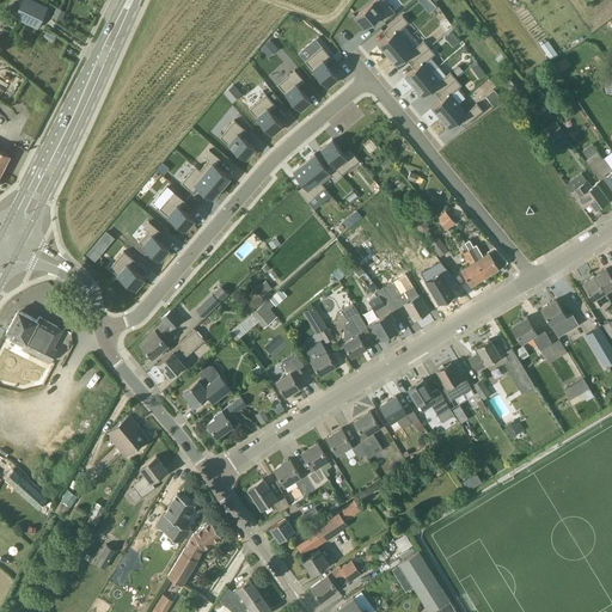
[(32,0),(22,0),(14,17),(37,28),(48,7),(32,0)]
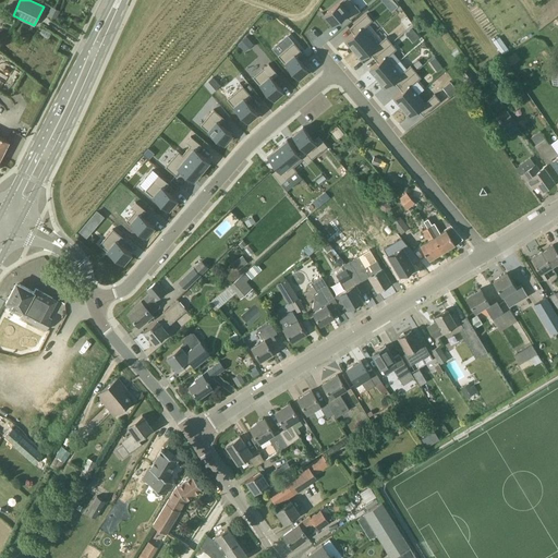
[(341,0),(324,14),(332,25),(346,14),(350,20),(360,11),(355,5),(351,0),(341,0)]
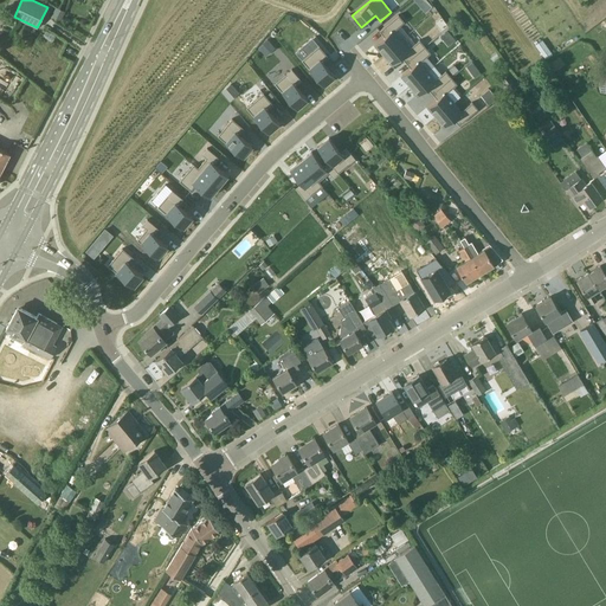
[(56,6),(51,17),(60,21),(65,11),(56,6)]
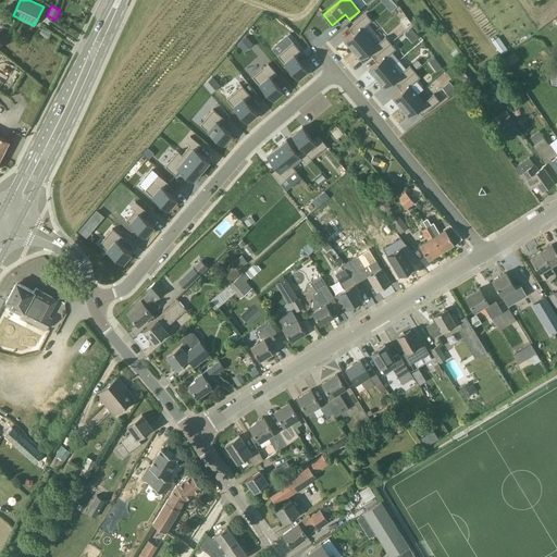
[(354,34),(345,40),(353,50),(369,36),(362,28),(372,20),(367,13),(349,28),(354,34)]
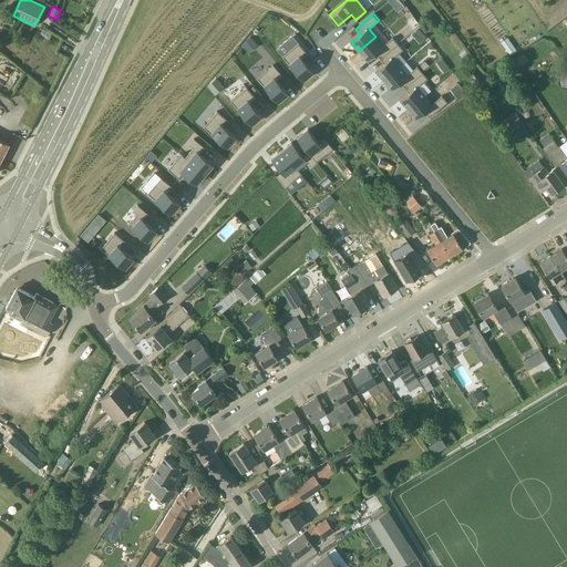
[(419,28),(412,33),(419,42),(425,37),(419,28)]
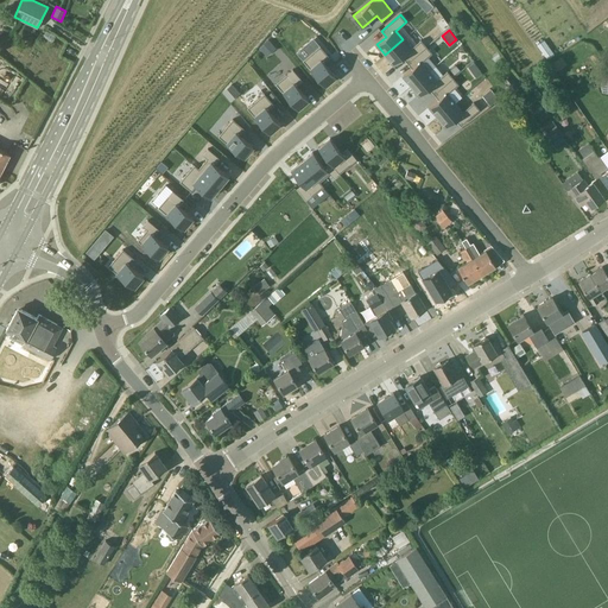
[(268,39),(259,48),(267,56),(277,49),(268,39)]
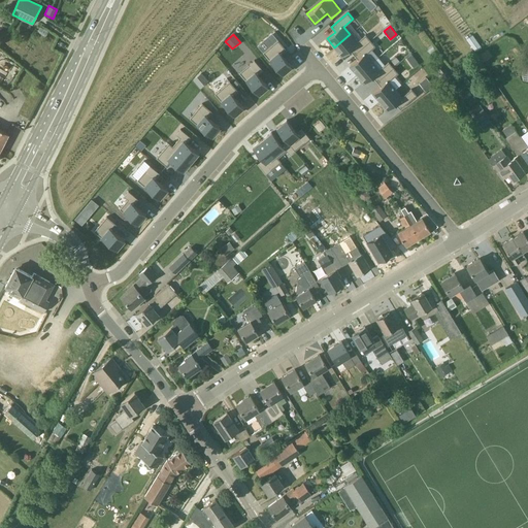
[(350,34),(334,47),(342,56),(350,50),(354,55),(370,40),(365,34),(356,42),(350,34)]
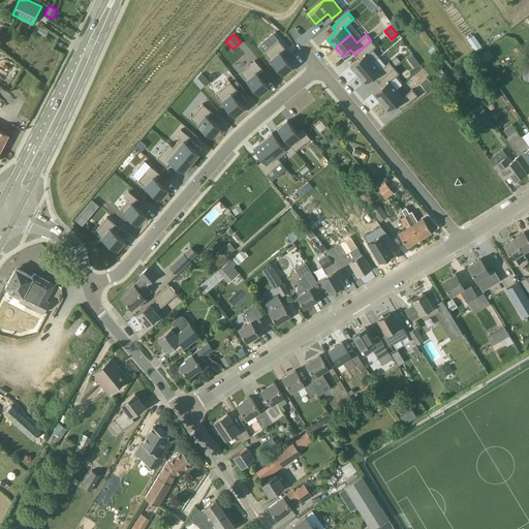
[(473,34),(467,39),(476,52),(483,48),(473,34)]
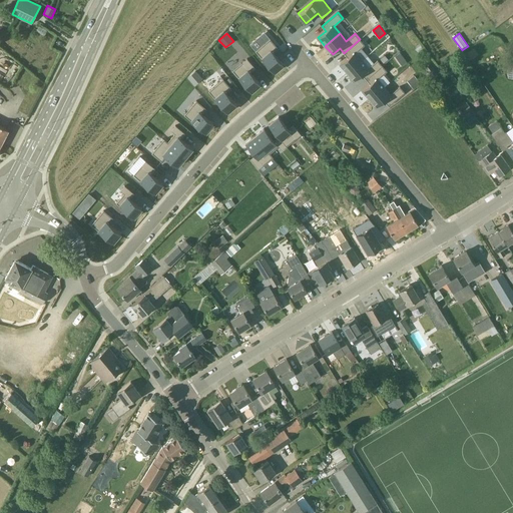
[(259,54),(274,72),(284,64),(274,52),(279,48),(270,39),(266,43),(255,51),(259,54)]
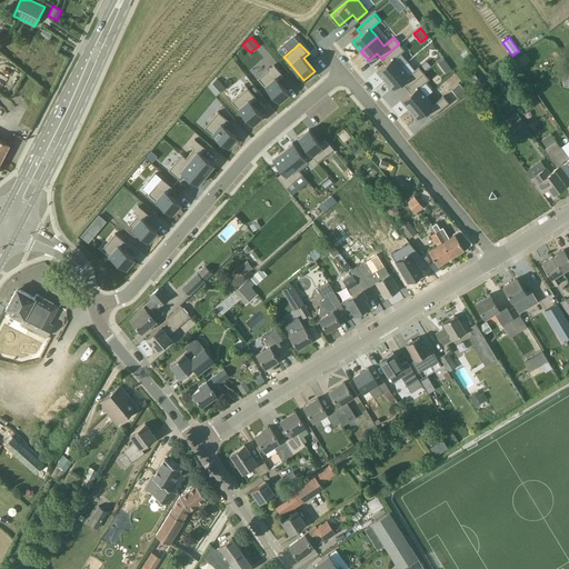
[(399,43),(381,59),(386,63),(377,71),(386,80),(401,67),(395,58),(405,50),(399,43)]
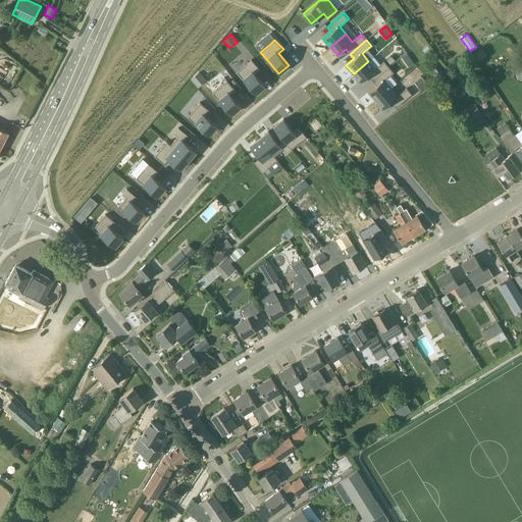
[(473,55),(477,61),(486,55),(482,48),(473,55)]
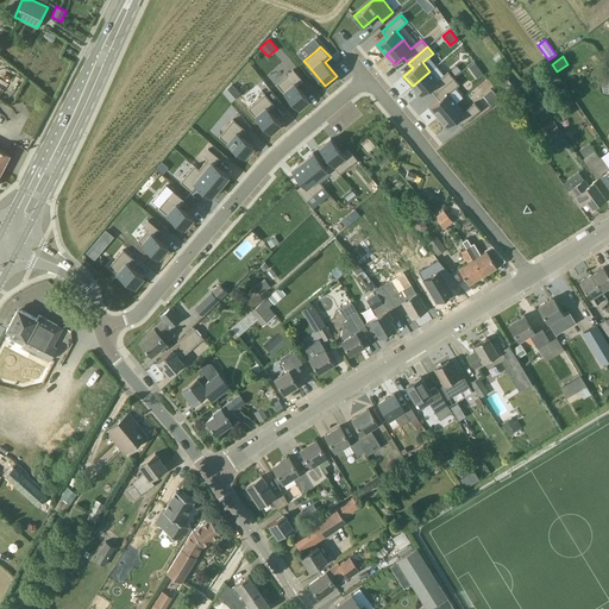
[(472,71),(478,68),(475,62),(469,67),(472,71)]
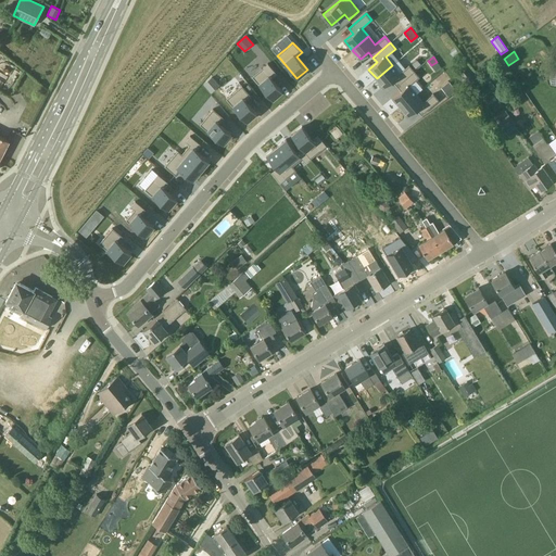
[(416,59),(412,63),(415,68),(420,64),(416,59)]
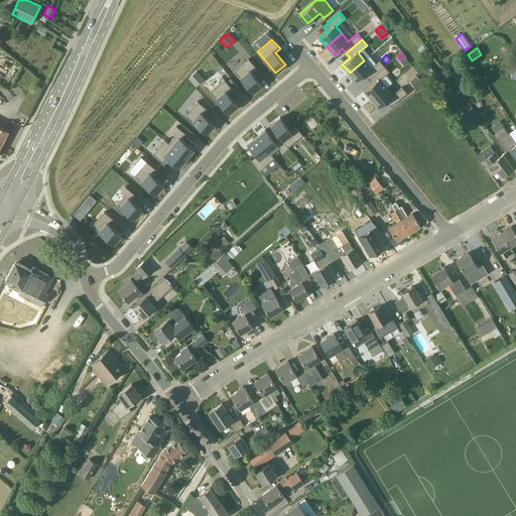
[(243,63),(234,72),(237,75),(252,93),(262,85),(252,73),(257,69),(248,58),(243,63)]
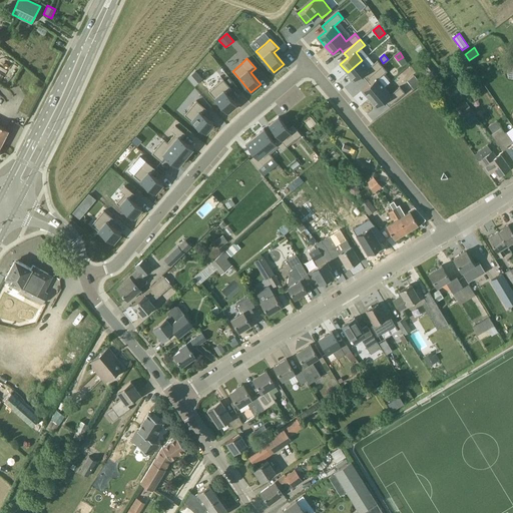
[(362,60),(348,72),(355,81),(363,74),(366,79),(382,65),(378,60),(369,67),(362,60)]
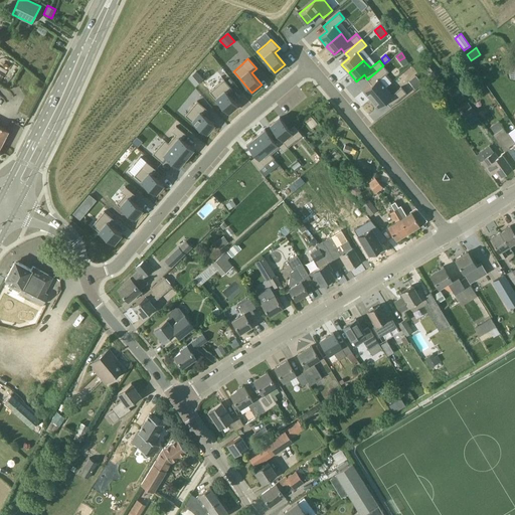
[(467,61),(461,66),(465,70),(471,66),(467,61)]
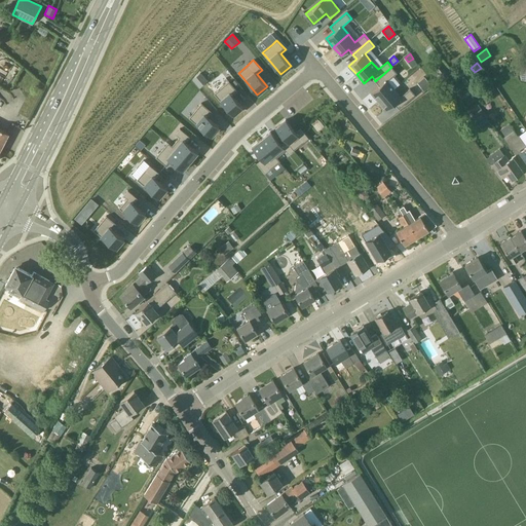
[(441,65),(435,70),(442,79),(448,74),(441,65)]
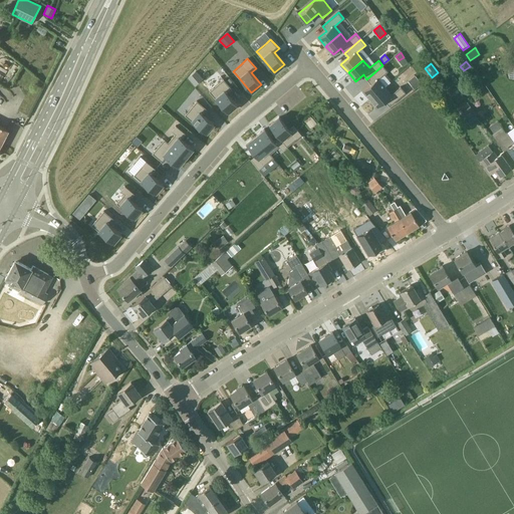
[(382,65),(366,79),(370,83),(363,90),(370,98),(384,86),(378,79),(388,71),(382,65)]
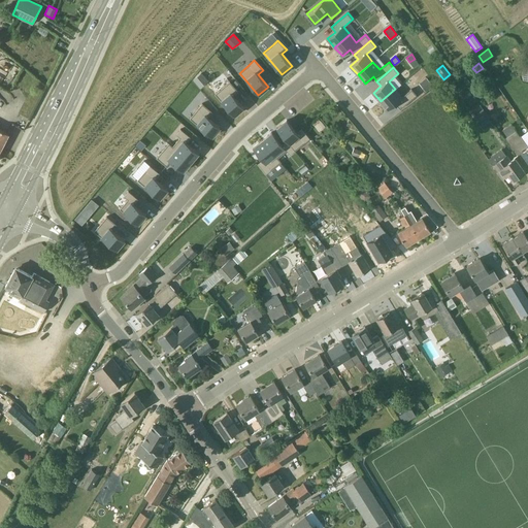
[(427,77),(420,84),(426,92),(433,86),(427,77)]
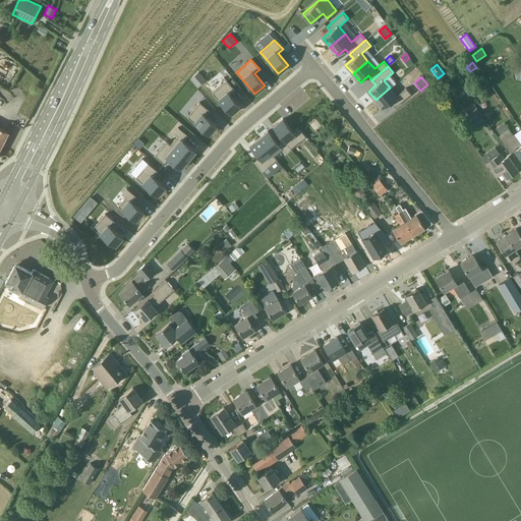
[(222,84),(212,93),(215,96),(230,114),(240,106),(230,94),(235,90),(227,80),(222,84)]
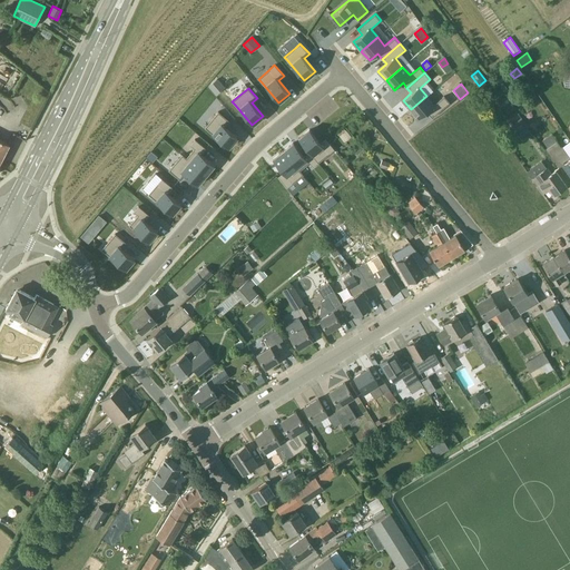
[(505,95),(513,105),(522,98),(514,88),(505,95)]
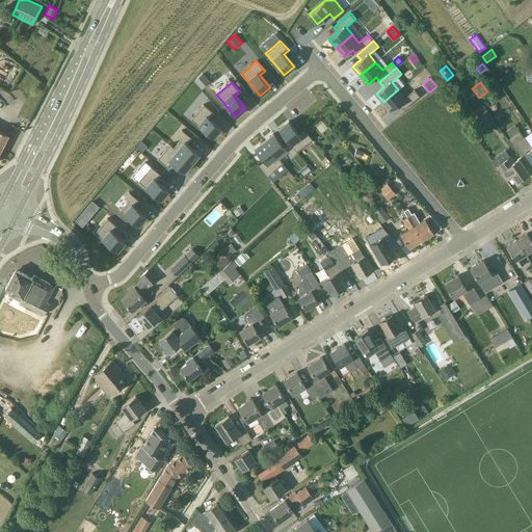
[(398,89),(383,102),(391,111),(399,105),(403,110),(420,96),(415,89),(405,98),(398,89)]
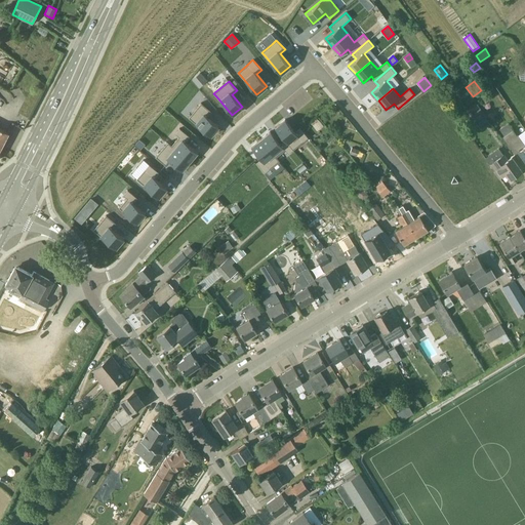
[(189,118),(210,135),(218,126),(207,116),(211,111),(201,103),(197,108),(189,118)]
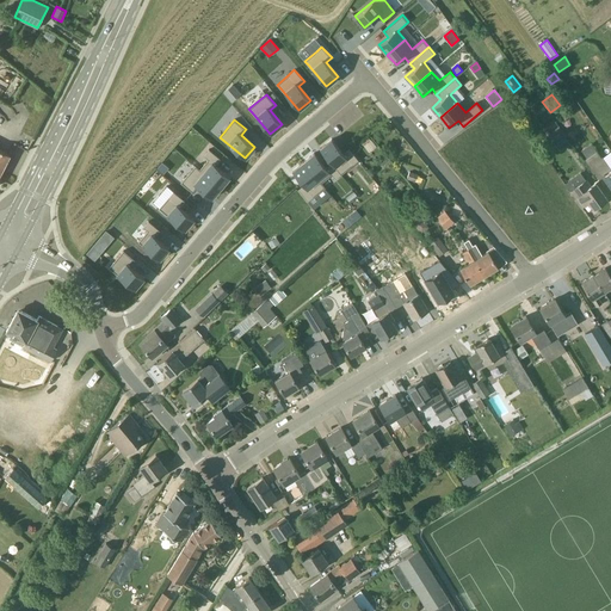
[(559,127),(549,134),(559,148),(569,141),(559,127)]
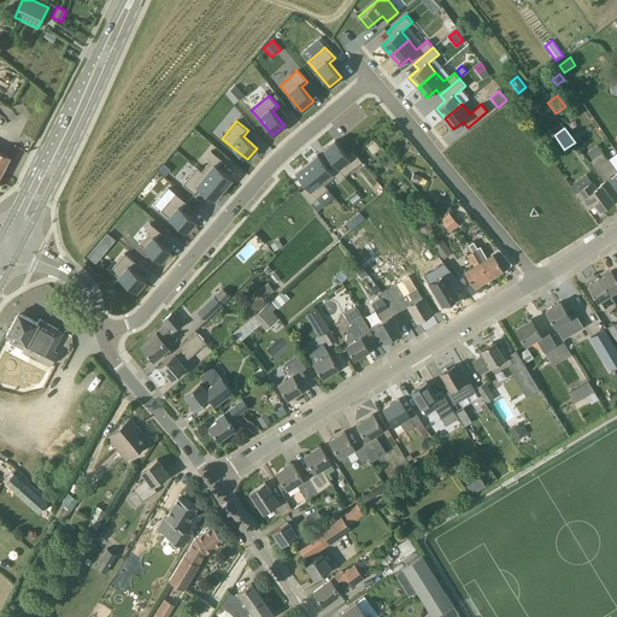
[(334,164),(345,176),(362,162),(352,151),(346,154),(335,140),(323,150),(334,164)]
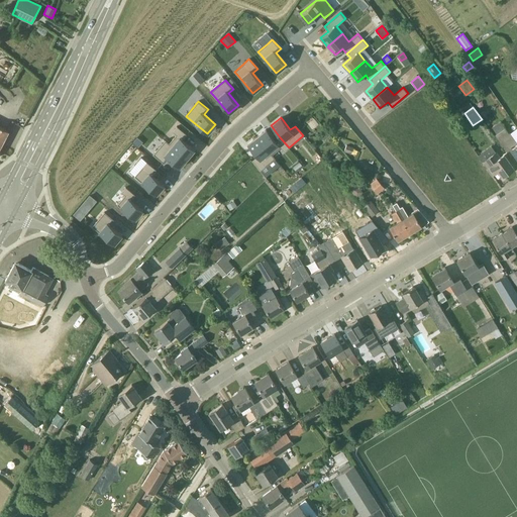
[(0,141),(3,143),(9,131),(0,126),(0,141)]
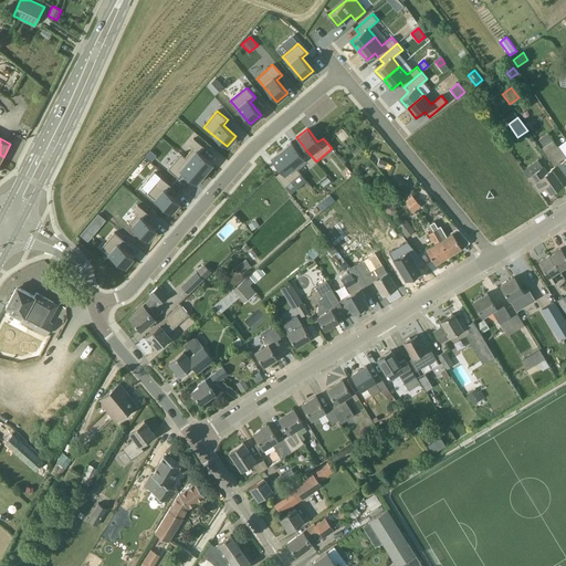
[(189,144),(194,147),(185,157),(205,174),(212,164),(200,153),(205,147),(194,138),(189,144)]
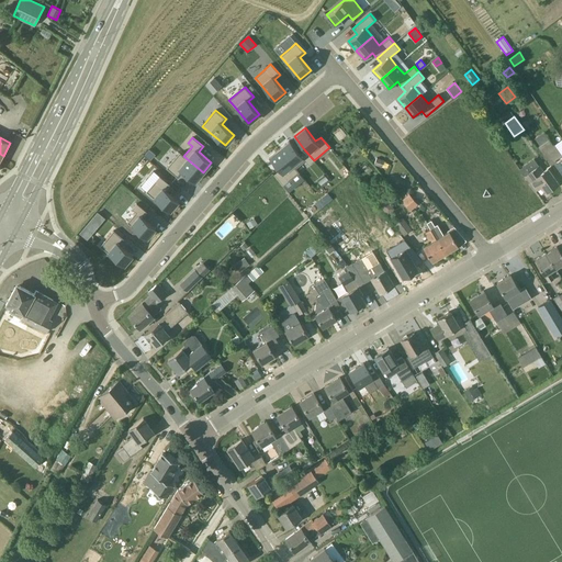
[(550,164),(554,160),(561,170),(561,155),(554,144),(553,145),(549,139),(538,147),(550,164)]
